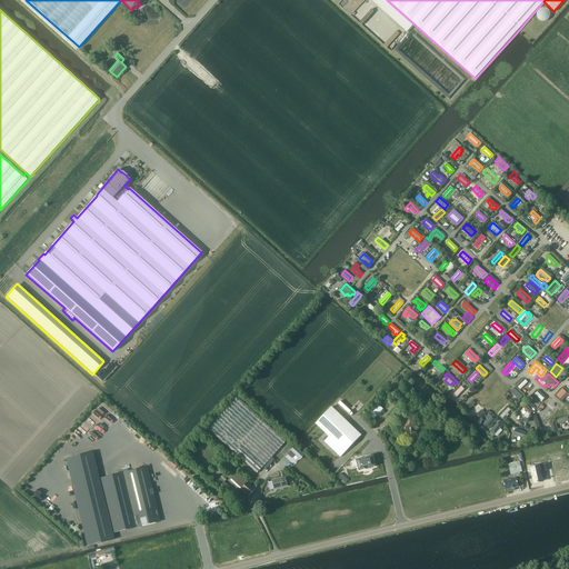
[(520,389),(528,382),(526,379),(518,387),(520,389)]
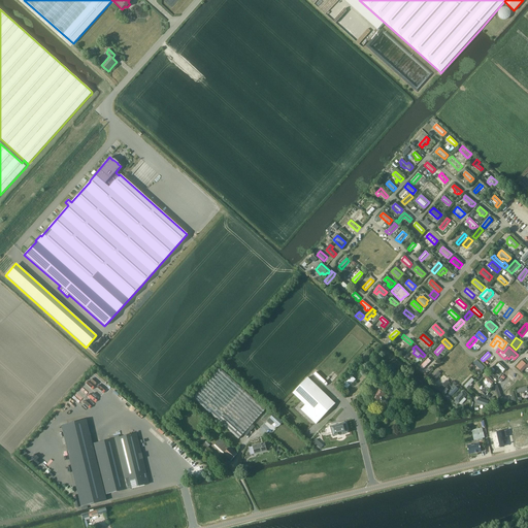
[(370,367),(371,365),(374,362),(364,354),(360,358),(370,367)]
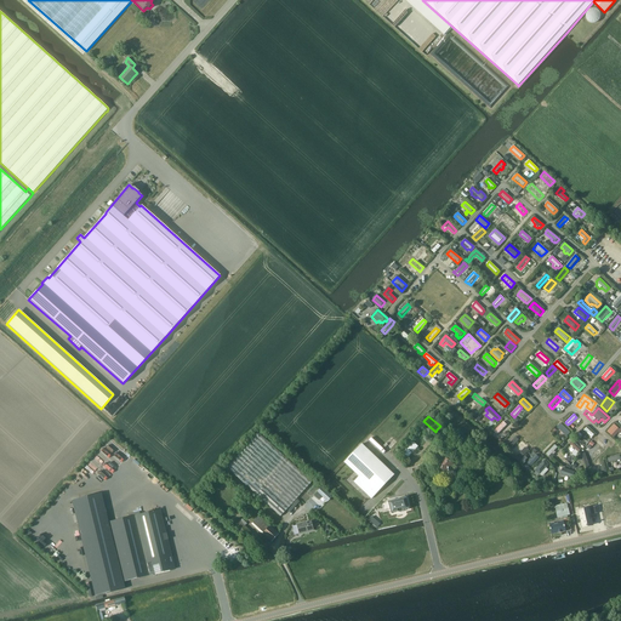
[(497,434),(507,425),(503,421),(494,431),(497,434)]
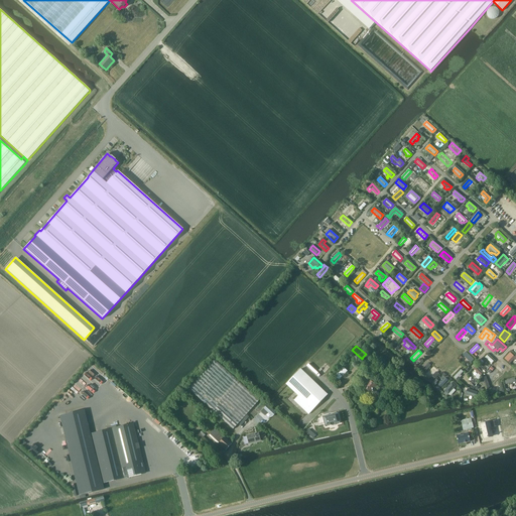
[(471,363),(475,359),(466,351),(463,355),(471,363)]
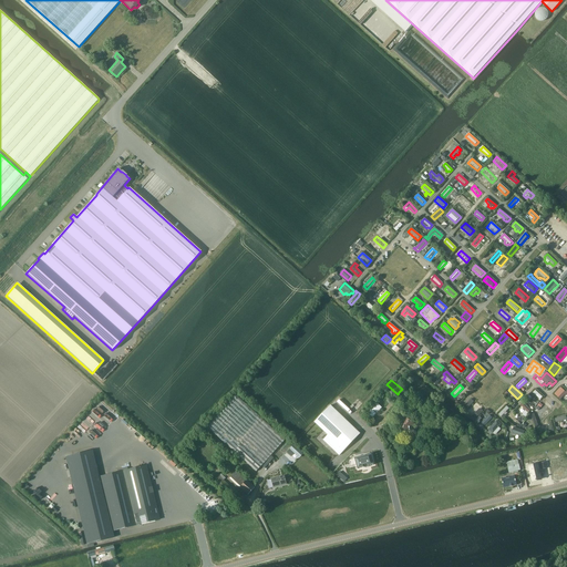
[(566,391),(566,393),(560,388),(554,394),(560,400),(565,395),(566,397),(566,394),(566,391)]
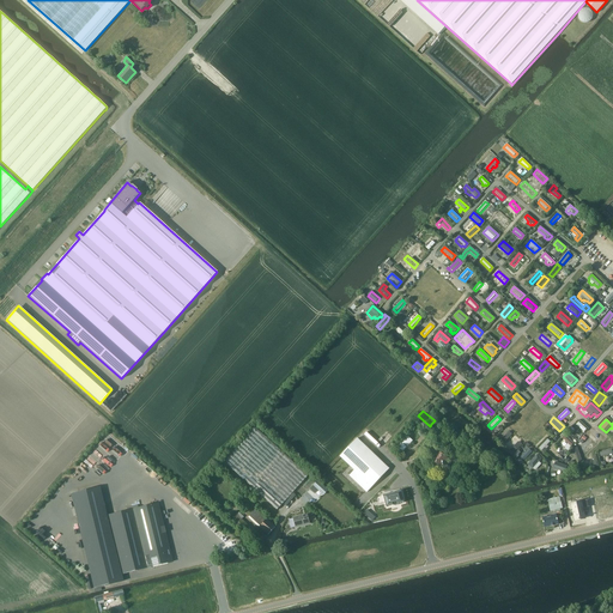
[(578,422),(576,424),(584,431),(587,429),(578,422)]
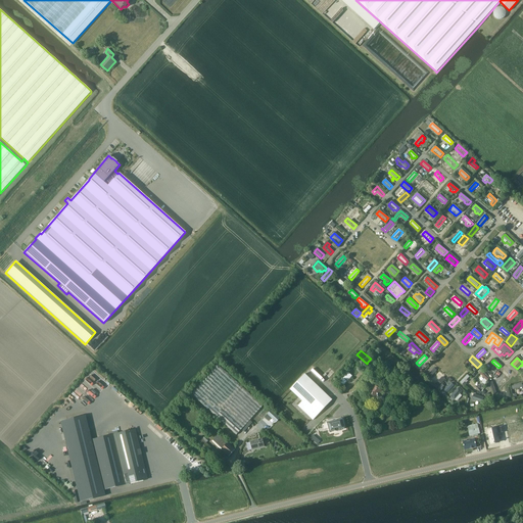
[(263,406),(218,365),(191,393),(216,416),(236,435),(263,406)]
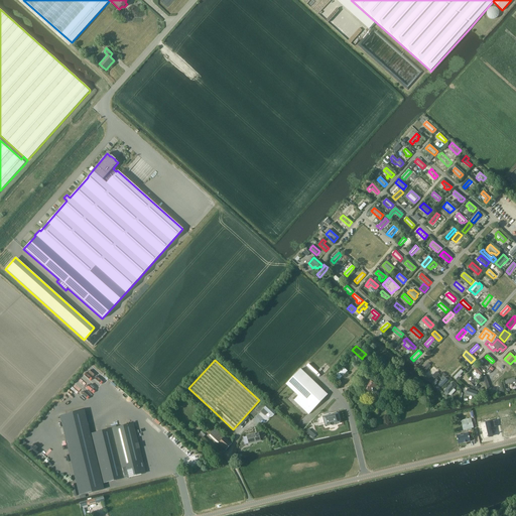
[(424,373),(431,365),(428,363),(421,370),(424,373)]
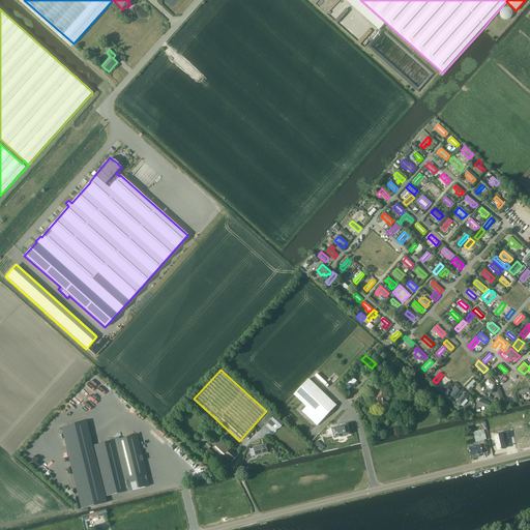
[(508,373),(506,376),(516,383),(518,380),(508,373)]
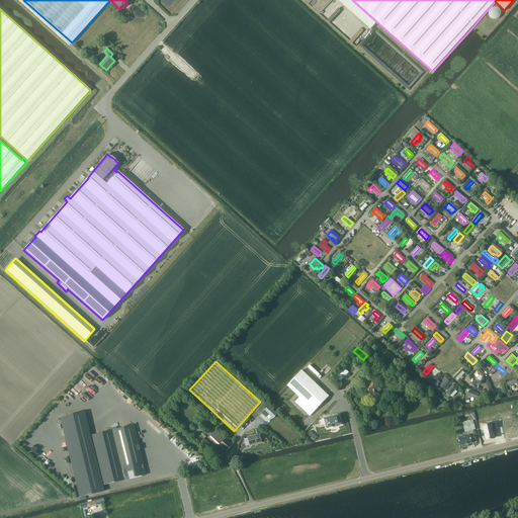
[(483,376),(485,374),(478,366),(475,369),(480,374),(477,377),(481,381),(483,379),(483,377),(483,376)]
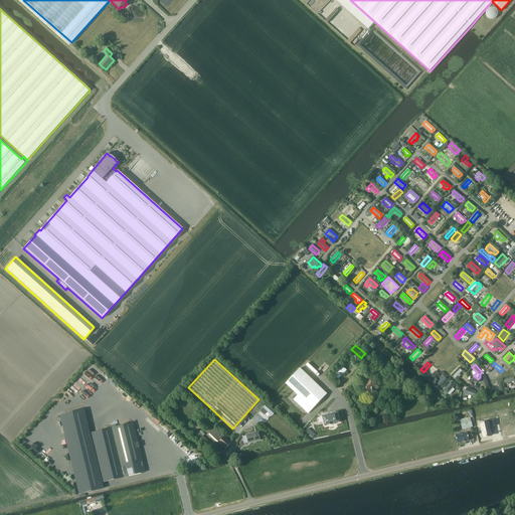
[(347,370),(341,365),(332,375),(338,380),(347,370)]
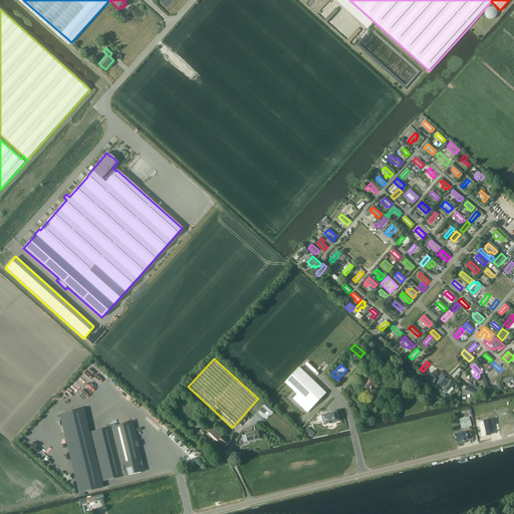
[(307,412),(326,393),(300,366),(285,381),(297,394),(293,398),(307,412)]
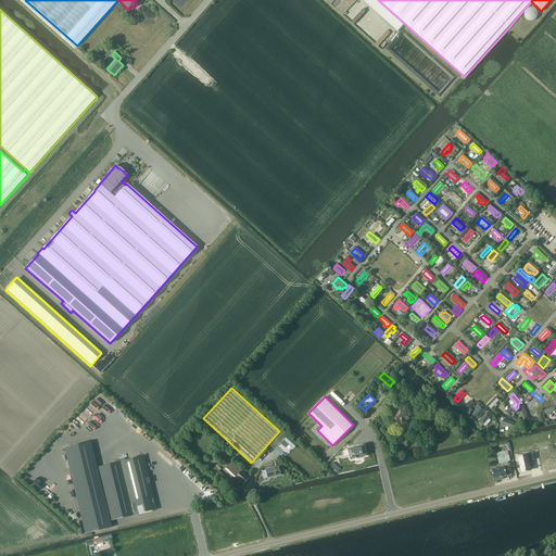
[(494,405),(500,400),(497,397),(489,406),(491,408),(492,408),(494,411),(496,407),(494,405)]
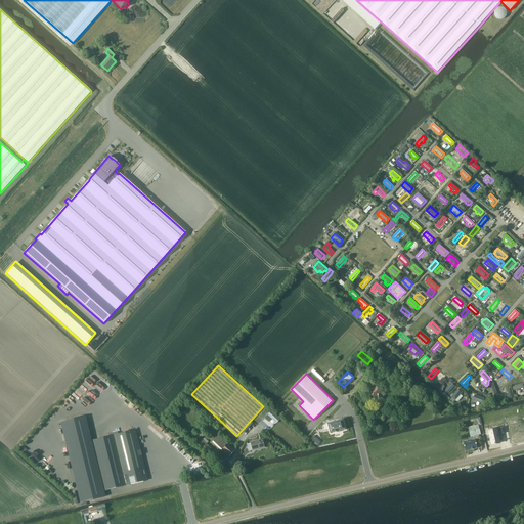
[(504,376),(496,383),(500,388),(508,381),(504,376)]
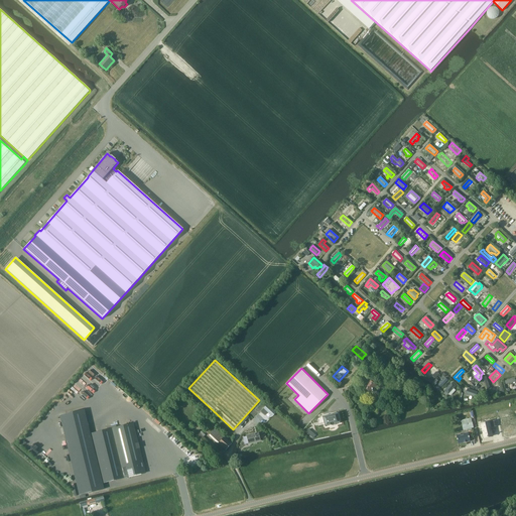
[(432,381),(439,374),(436,371),(429,378),(432,381)]
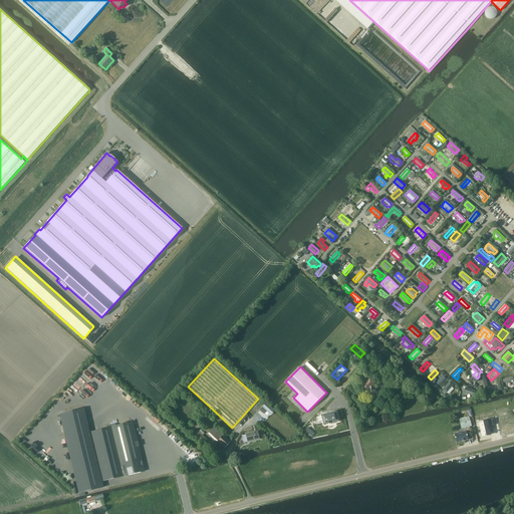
[(439,387),(447,378),(444,375),(436,383),(439,387)]
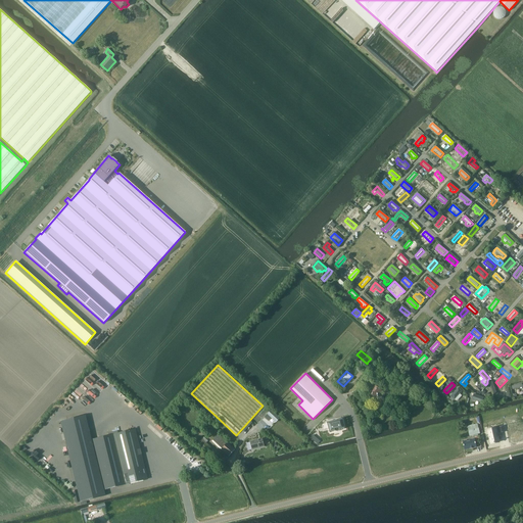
[(375,399),(382,392),(375,385),(369,392),(375,399)]
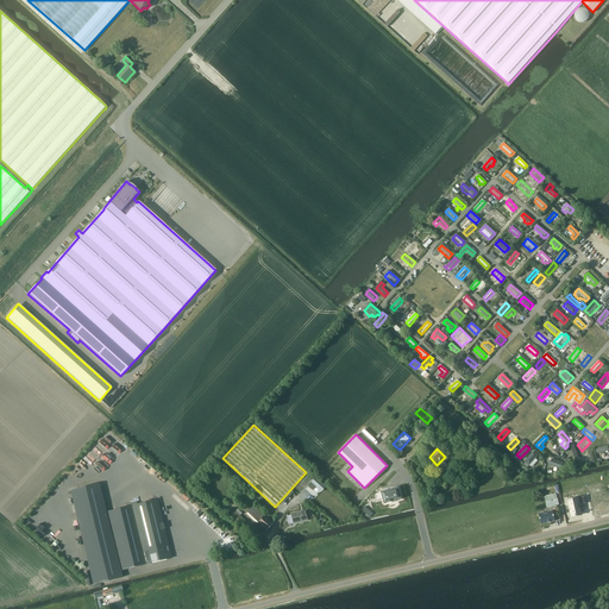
[(529,465),(539,456),(534,451),(525,460),(529,465)]
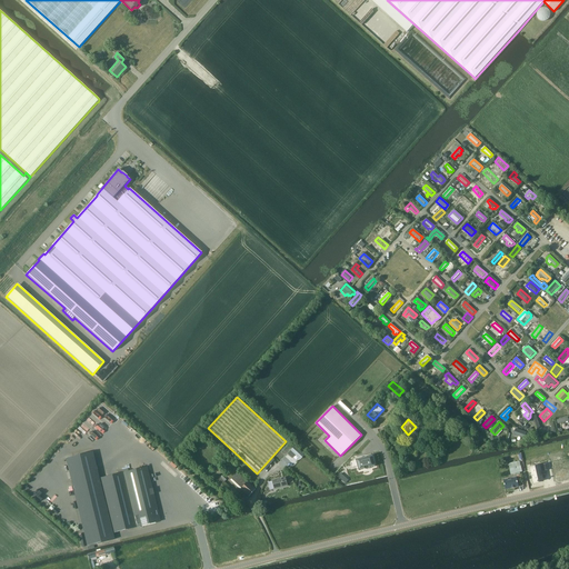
[(527,431),(516,428),(513,433),(525,438),(527,431)]
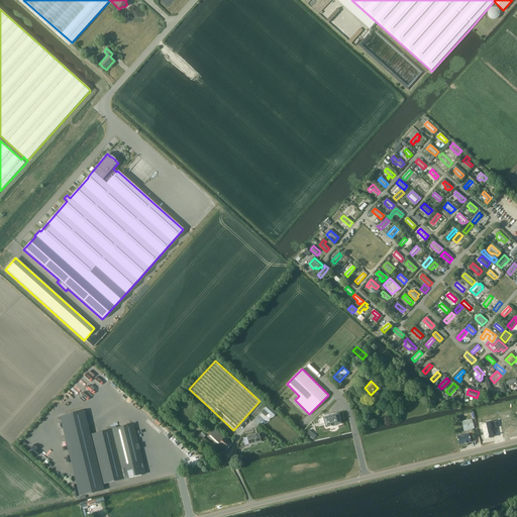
[(269,413),(274,417),(277,413),(269,405),(262,411),(267,416),(269,413)]
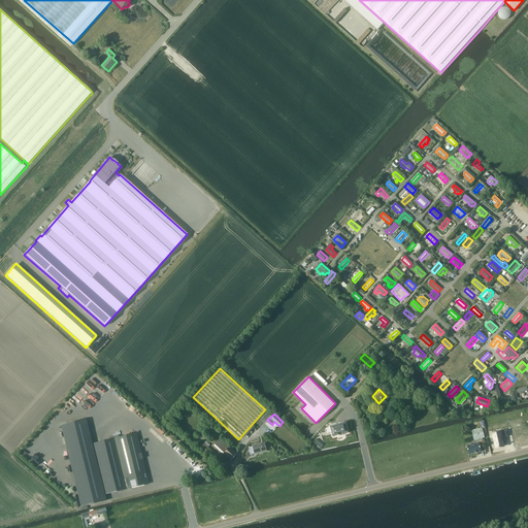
[(104,492),(92,442),(87,419),(86,420),(61,426),(80,507),(105,501),(106,501),(104,492)]
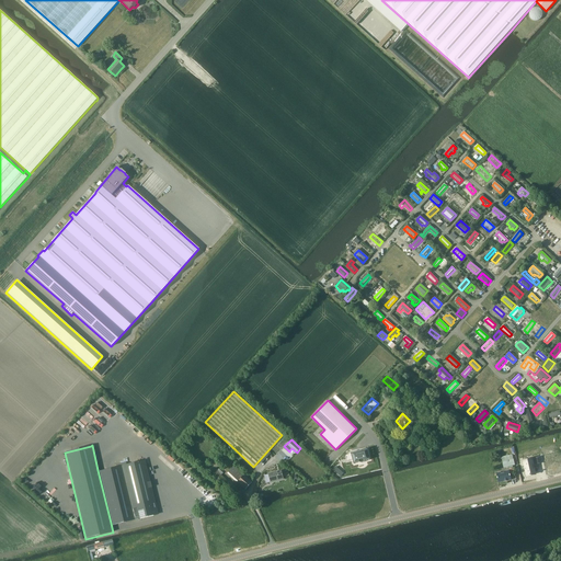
[(364,461),(369,460),(367,449),(361,450),(359,450),(358,450),(357,450),(357,451),(351,454),(354,465),(359,462),(361,464),(363,464),(364,462),(364,461)]
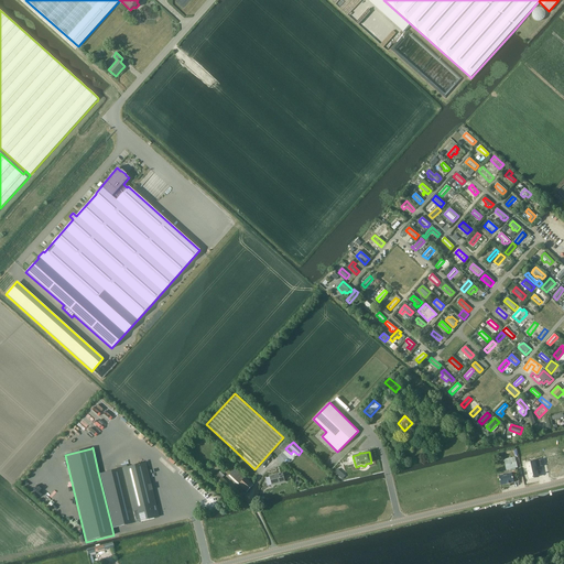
[(517,467),(516,462),(516,457),(507,458),(503,459),(507,470),(510,469),(512,468),(517,467)]
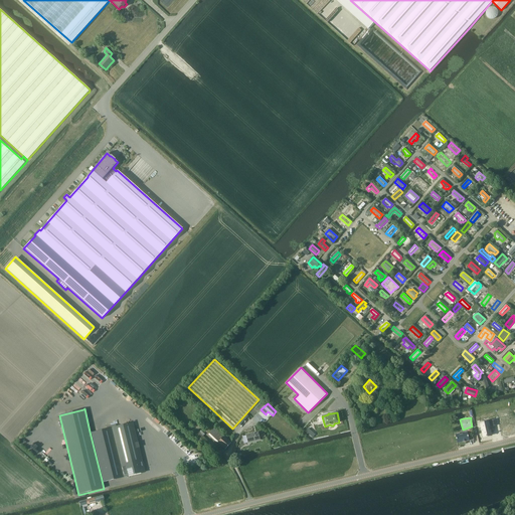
[(488,422),(485,423),(485,422),(484,423),(481,424),(484,437),(487,437),(488,437),(488,436),(491,436),(490,431),(490,427),(489,426),(495,425),(496,425),(495,419),(488,421),(488,422)]
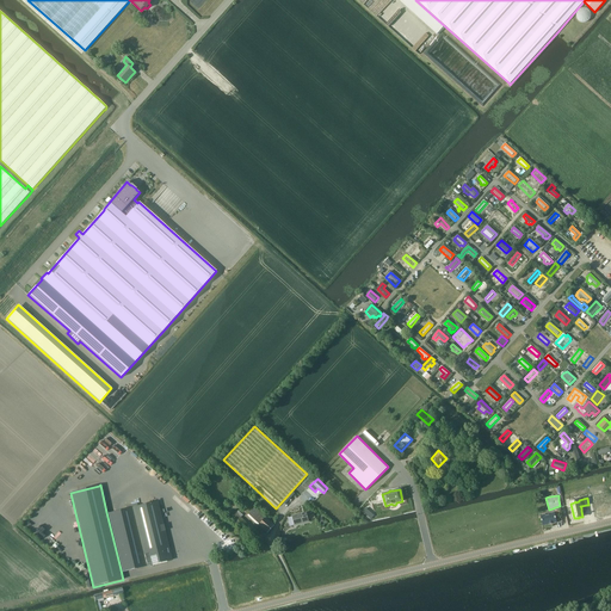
[(121,569),(171,557),(158,500),(106,512),(121,569)]
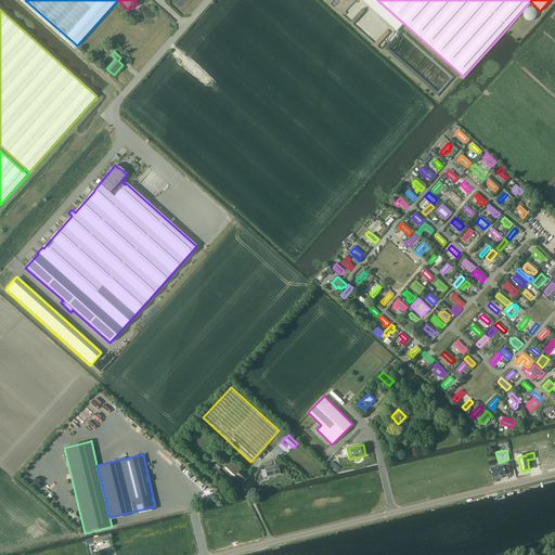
[(243,483),(249,477),(232,461),(226,468),(243,483)]
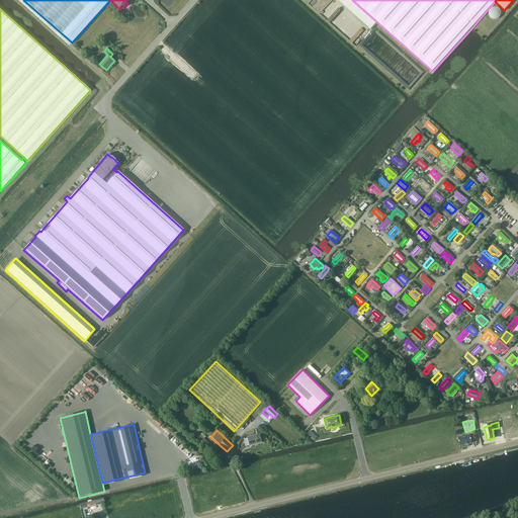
[(194,441),(203,448),(214,458),(220,452),(208,442),(204,439),(206,437),(202,433),(194,441)]
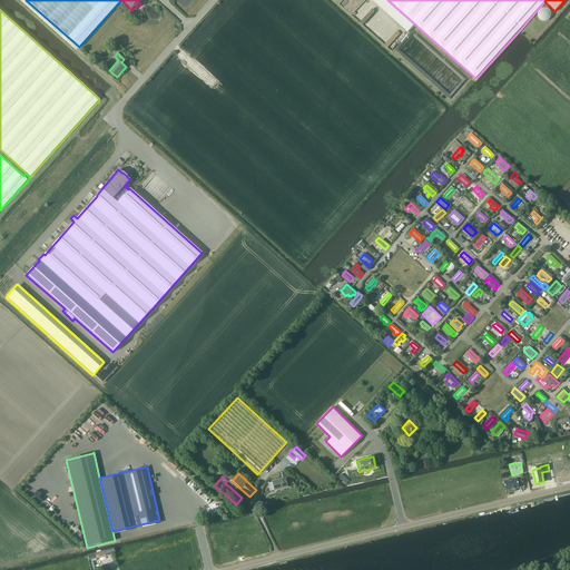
[(275,490),(288,485),(286,479),(273,482),(275,490)]
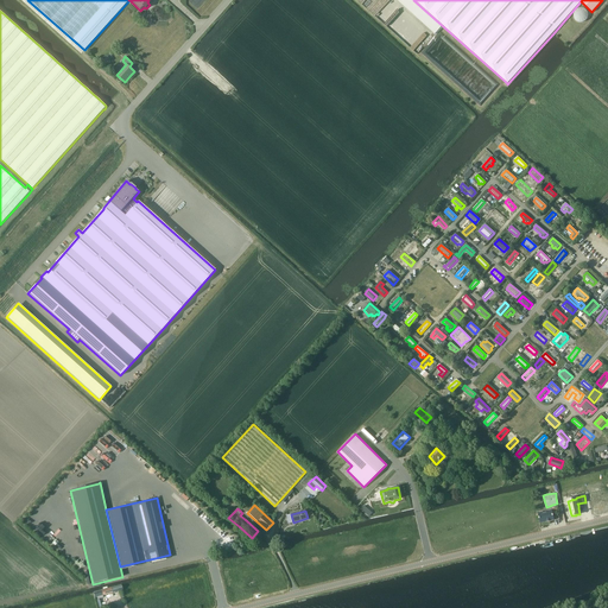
[(550,521),(553,520),(552,511),(538,514),(540,523),(546,521),(548,523),(550,521)]
